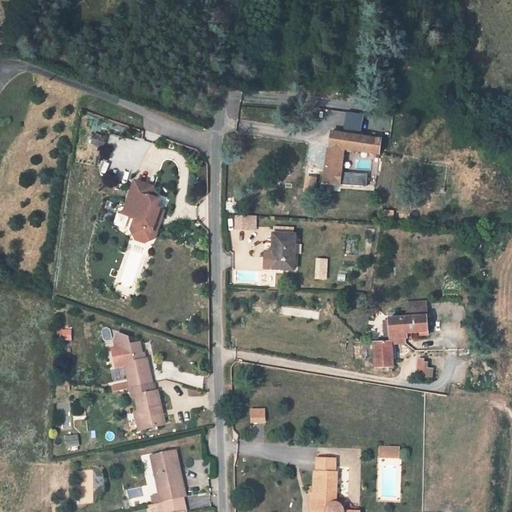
[(360,131),(361,113),(343,111),(342,129),(360,131)]
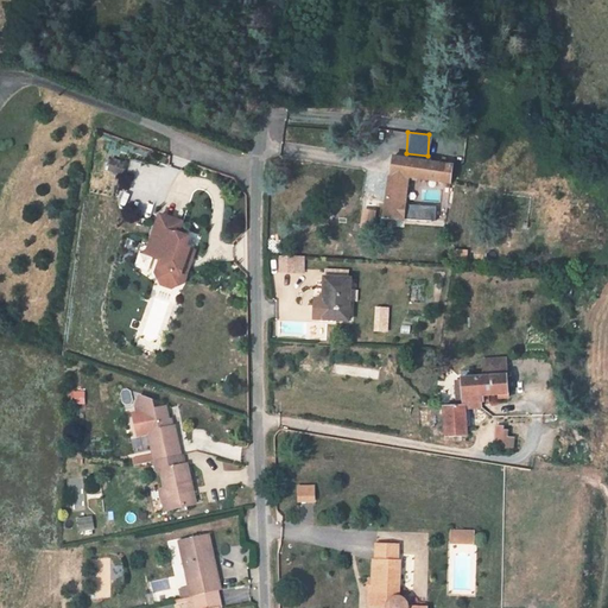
[(393,158),(384,219),(397,220),(405,221),(405,220),(445,223),(448,209),(406,204),(410,177),(436,182),(436,185),(450,188),(454,166),(393,158)]
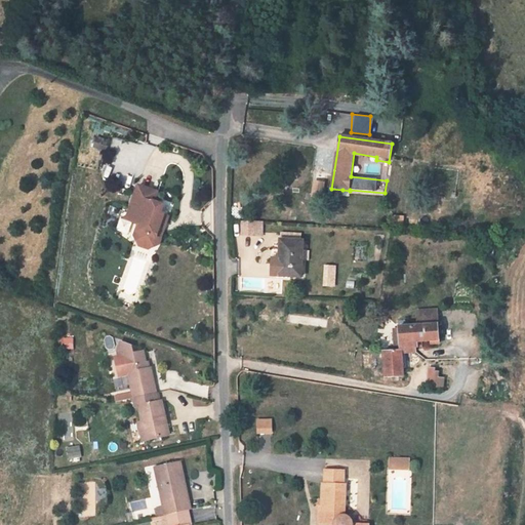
[(313,178),(310,194),(321,196),(324,182),(313,178)]
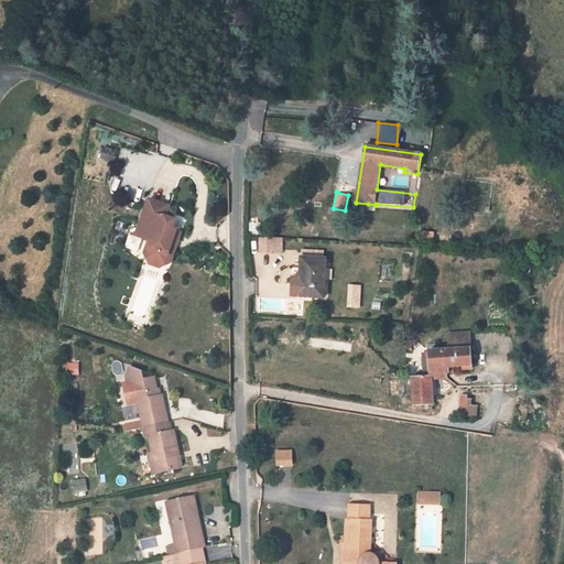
[(480,208),(481,195),(468,193),(466,206),(480,208)]
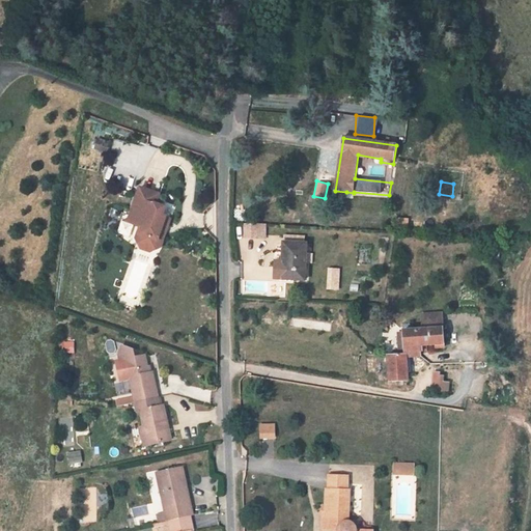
[(140,189),(129,222),(140,226),(143,227),(139,240),(143,247),(150,250),(159,246),(163,233),(161,233),(166,217),(163,216),(159,215),(162,207),(156,205),(159,195),(140,189)]
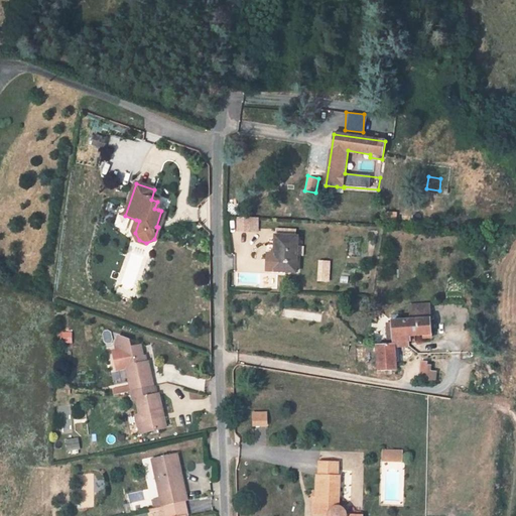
[(139,221),(136,220),(132,233),(137,242),(146,246),(156,241),(165,213),(161,211),(156,227),(158,227),(154,239),(146,243),(139,240),(135,233),(139,221)]
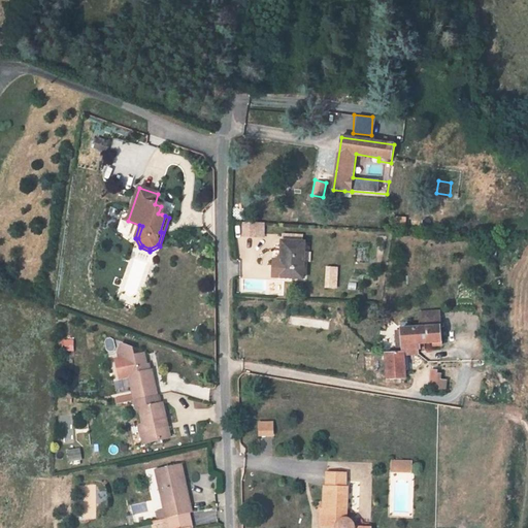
[(281,282),(281,278),(303,278),(304,262),(310,262),(310,254),(304,253),(304,242),(302,242),(302,236),(283,235),(281,262),(273,262),(272,282),(281,282)]
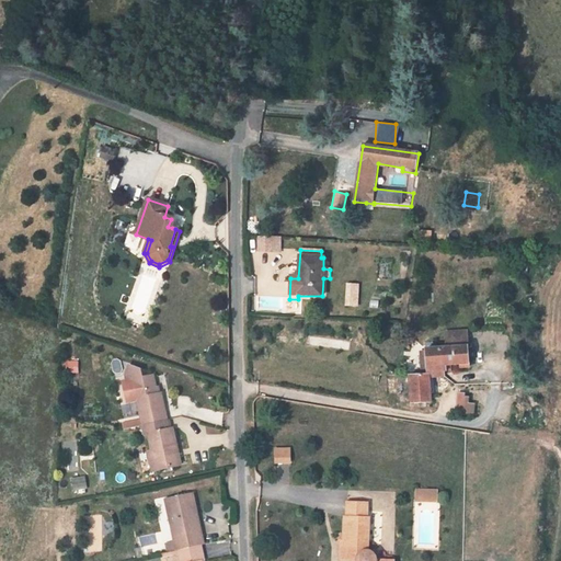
[(357,295),(347,294),(347,306),(356,306),(357,295)]
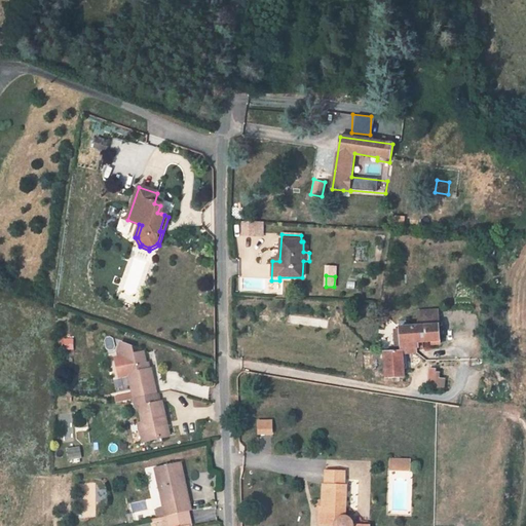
[(441,344),(439,311),(417,312),(418,327),(400,328),(400,330),(401,351),(397,351),(384,352),(386,379),(404,377),(404,370),(403,360),(403,353),(417,353),(416,348),(422,348),(422,342),(434,341),(434,344),(441,344)]
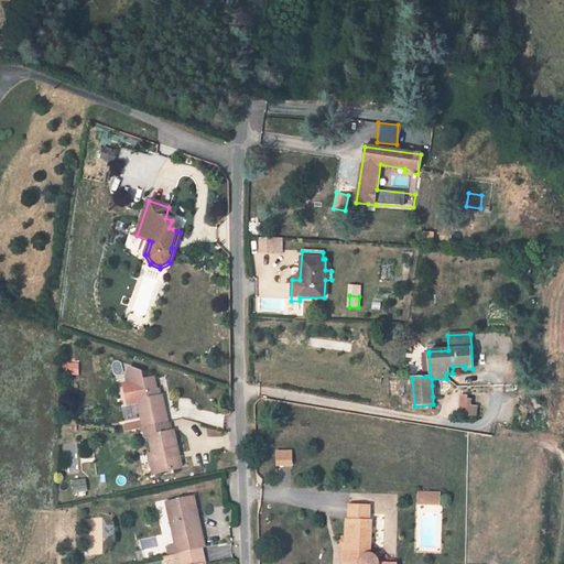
[(142,423),(144,429),(167,423),(162,396),(159,397),(154,378),(142,380),(141,372),(130,368),(127,377),(128,383),(125,384),(129,405),(138,402),(142,423)]
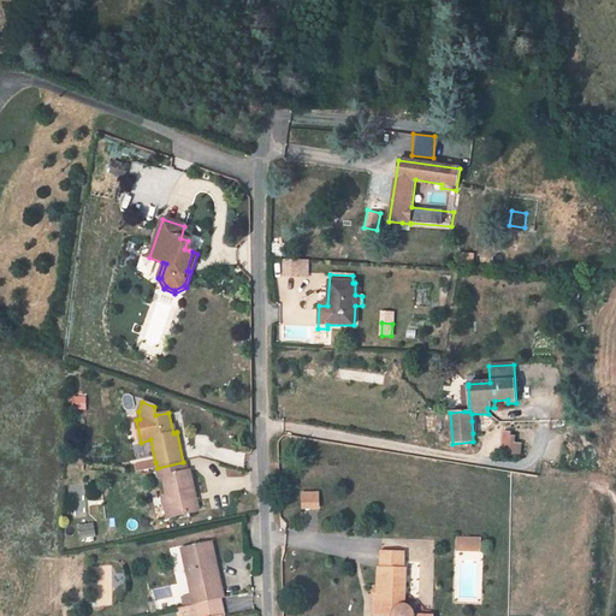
[(504,432),(502,455),(520,457),(521,445),(514,444),(514,438),(510,437),(510,433),(504,432)]
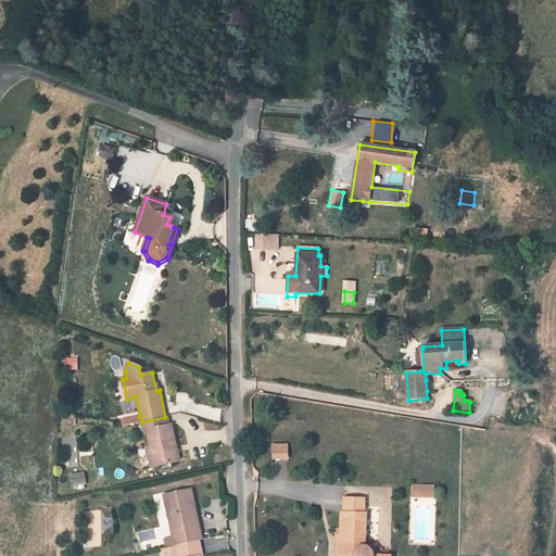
[(174,447),(176,447),(172,425),(169,426),(167,416),(165,417),(142,422),(143,431),(147,431),(151,447),(154,467),(177,462),(174,447)]
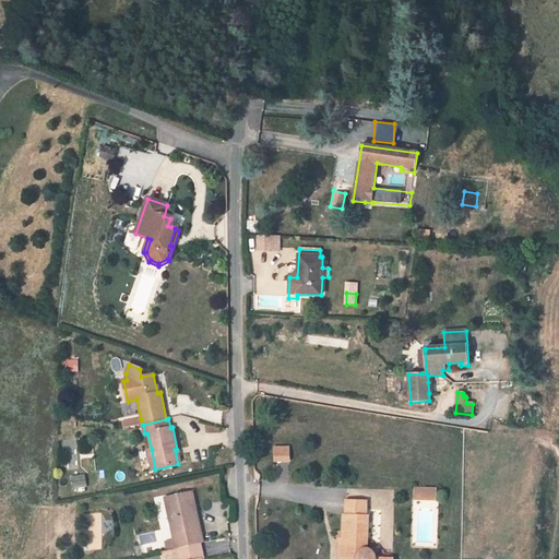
[(271,445),(272,462),(289,462),(288,445),(271,445)]
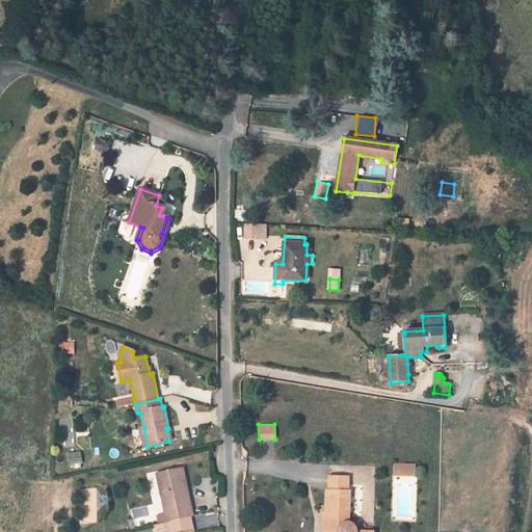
[(69,464),(81,462),(80,452),(67,453),(69,464)]
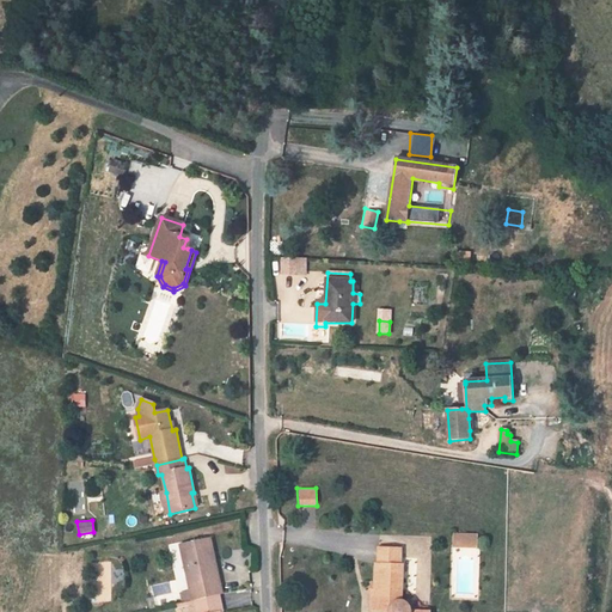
[(477,536),(461,536),(461,548),(477,548),(477,536)]
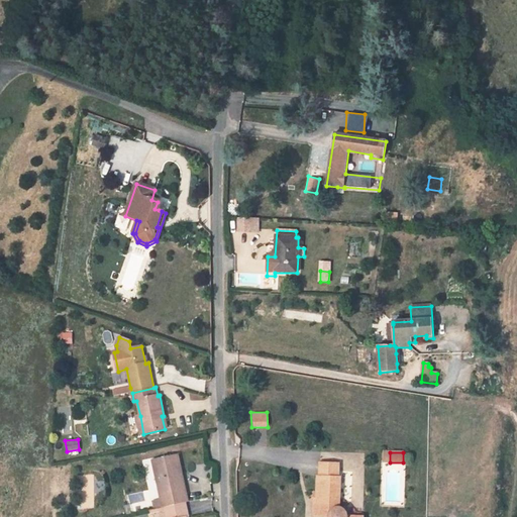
[(186,503),(188,502),(183,478),(180,479),(179,475),(182,474),(178,455),(152,460),(157,480),(159,480),(165,507),(186,503)]
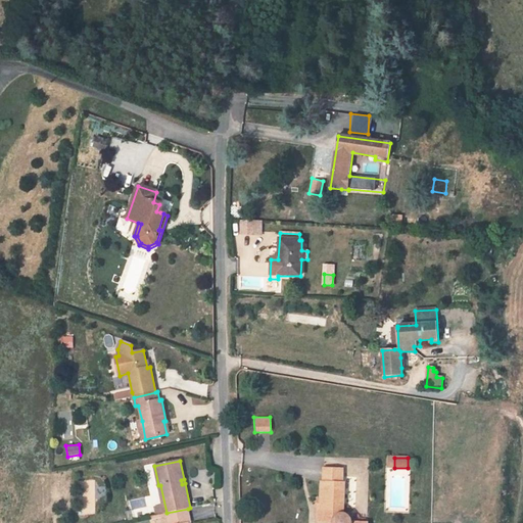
[(350,522),(350,520),(349,518),(346,515),(345,515),(343,514),(344,483),(342,483),(342,470),(325,470),(324,483),(323,483),(322,506),(319,506),(319,519),(327,519),(327,522),(334,522),(350,522)]
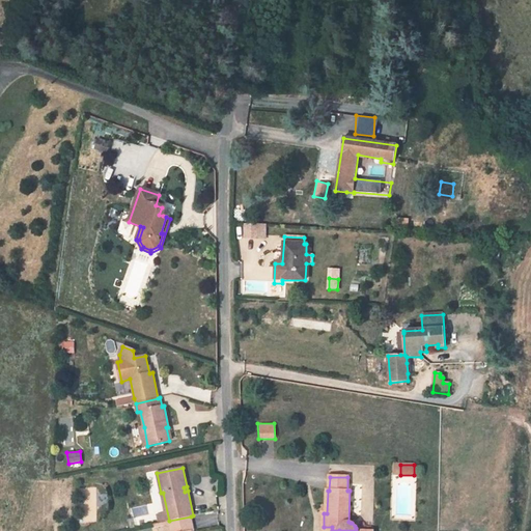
[(155,513),(162,512),(157,490),(149,491),(155,513)]
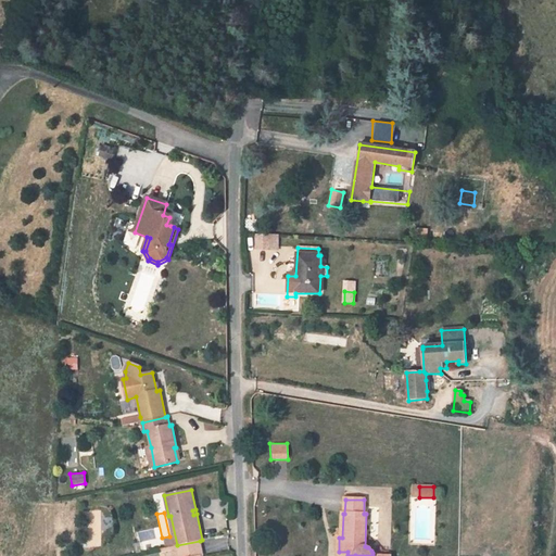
[(202,555),(200,541),(177,545),(176,546),(177,548),(178,555),(202,555)]
